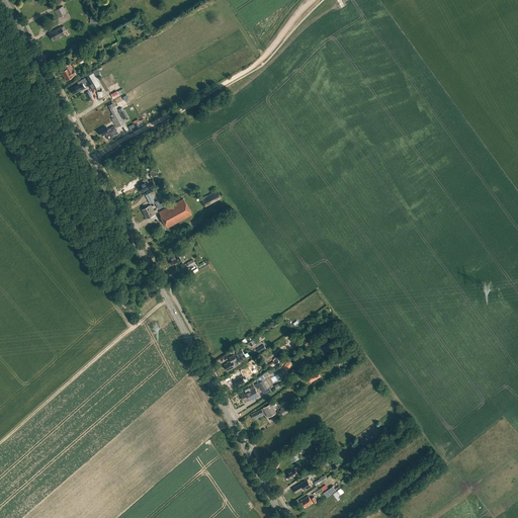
[(67,13),(64,8),(63,6),(54,11),(58,17),(67,13)]
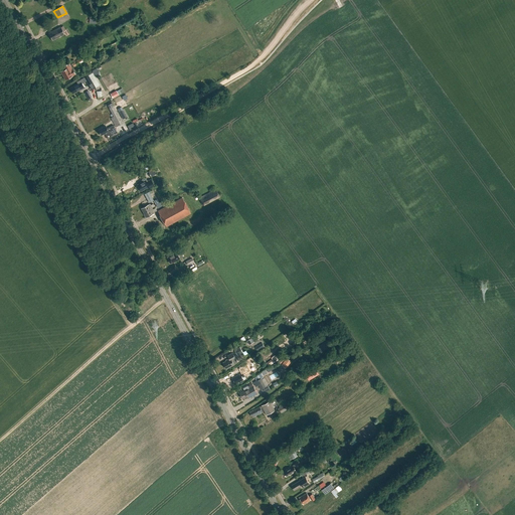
[(49,32),(50,34),(49,34),(52,40),(64,34),(60,27),(49,32)]
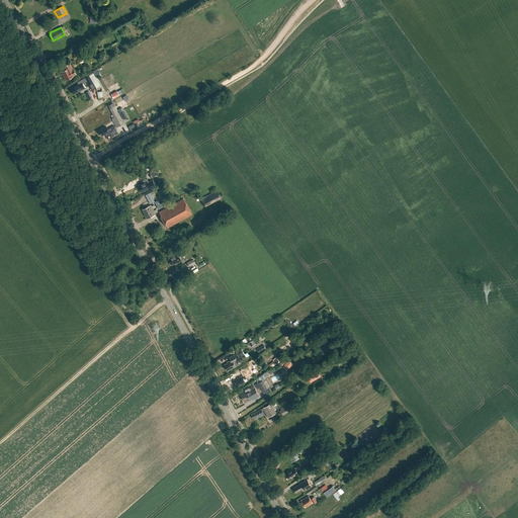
[(74,68),(78,66),(83,62),(81,59),(76,62),(72,64),(74,68)]
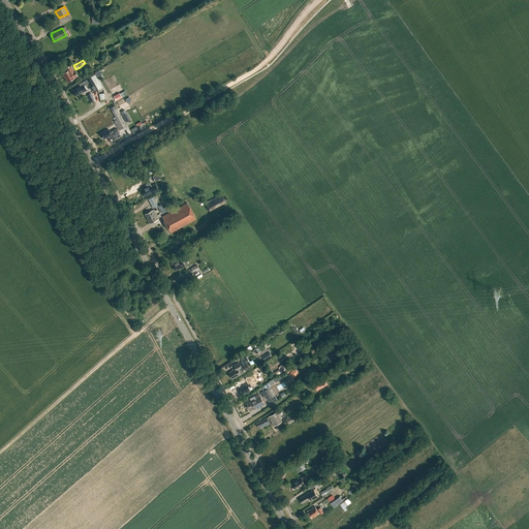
[(67,82),(74,78),(78,76),(70,65),(66,67),(67,70),(62,73),(67,82)]
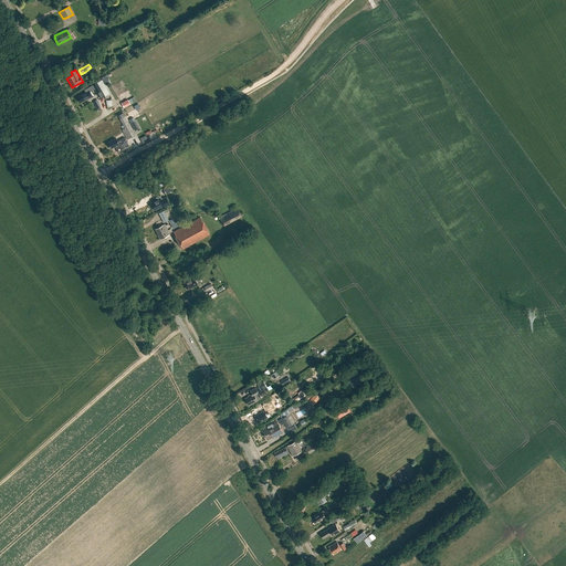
[(103,79),(98,81),(106,95),(111,92),(103,79)]
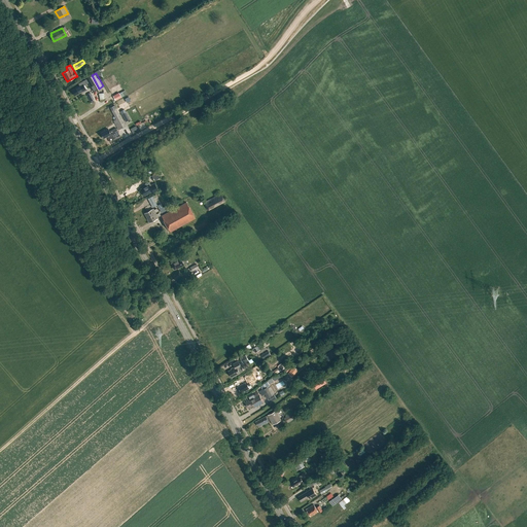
[(85,79),(89,83),(91,86),(95,84),(91,76),(85,79)]
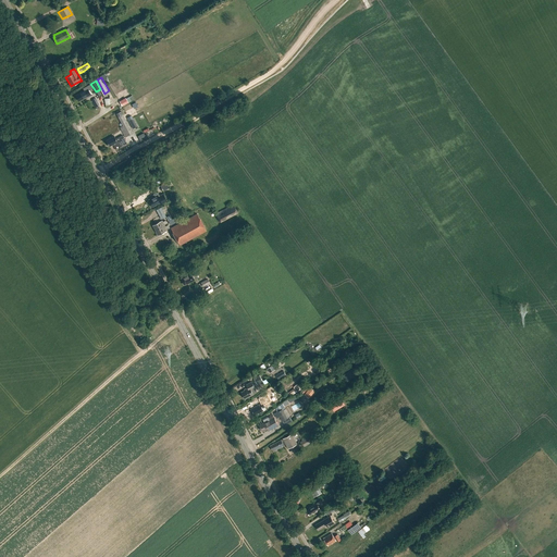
[(88,90),(94,88),(90,84),(83,88),(84,90),(76,96),(78,101),(90,94),(88,90)]
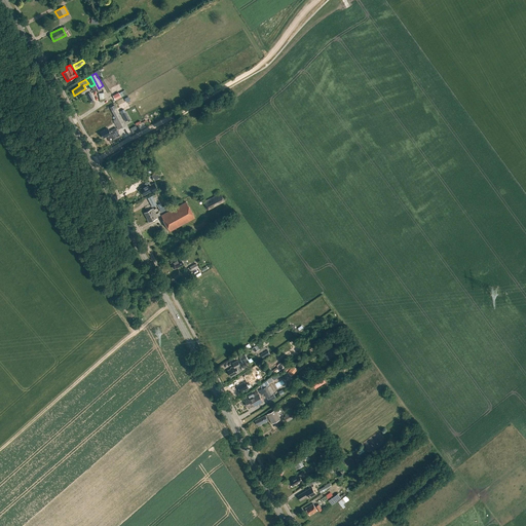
[(126,94),(124,90),(119,94),(119,92),(113,96),(115,101),(126,94)]
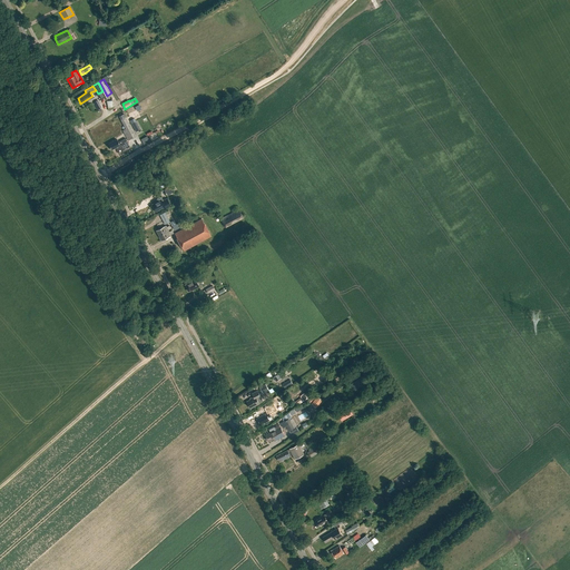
[(125,114),(119,117),(131,139),(136,137),(125,114)]
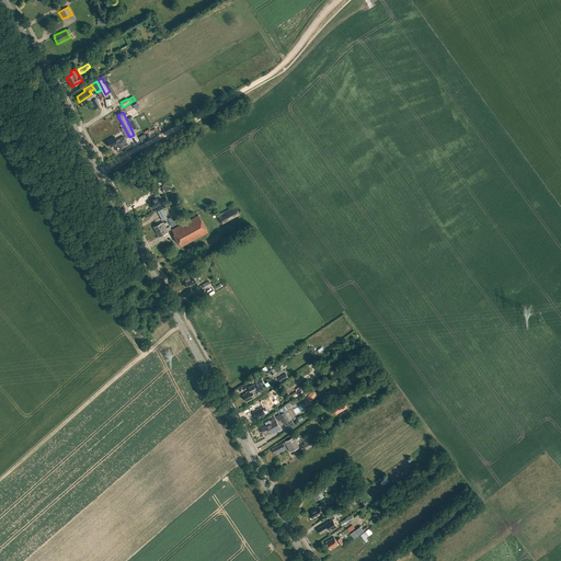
[(145,134),(138,137),(141,142),(148,139),(145,134)]
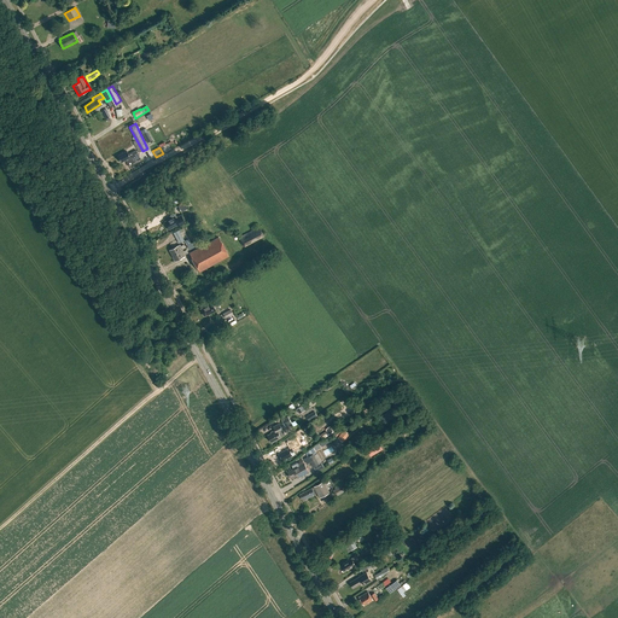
[(128,155),(127,151),(117,156),(121,163),(128,159),(132,165),(140,162),(134,151),(128,155)]
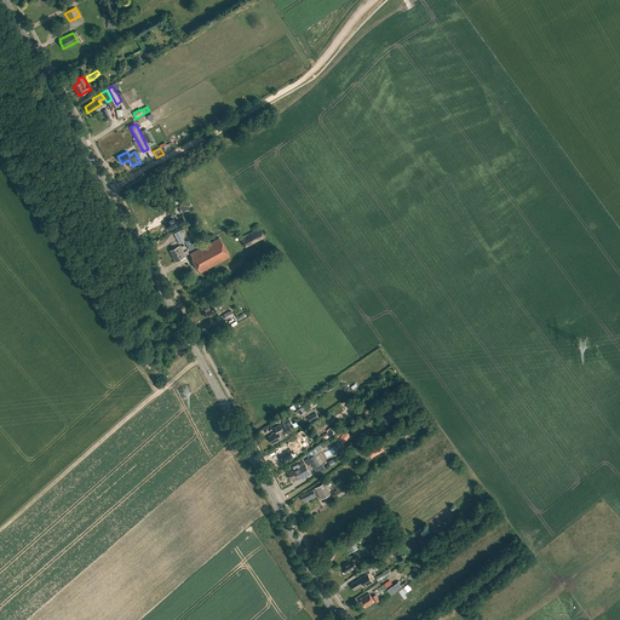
[(170,230),(179,224),(181,227),(185,223),(182,217),(178,218),(176,213),(170,216),(172,219),(165,222),(170,230)]
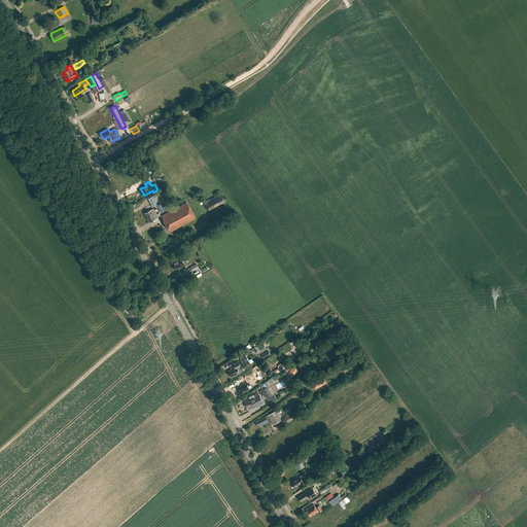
[(208,210),(224,201),(220,192),(204,202),(208,210)]
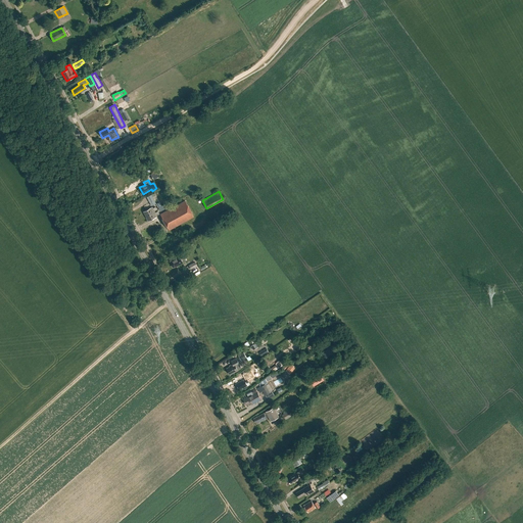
[(159,202),(154,193),(147,197),(151,206),(159,202)]
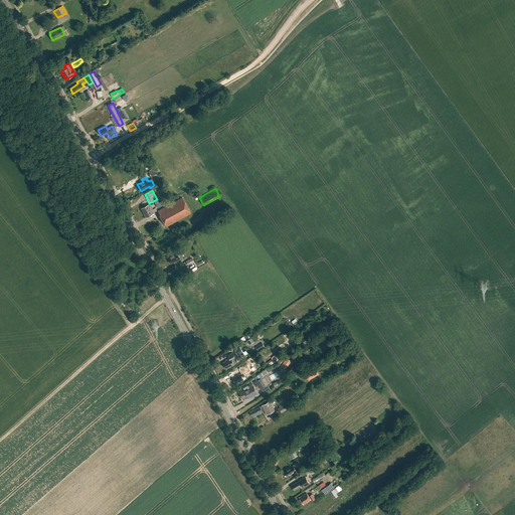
[(184,201),(182,197),(158,211),(159,214),(164,223),(166,226),(190,213),(189,210),(184,201)]
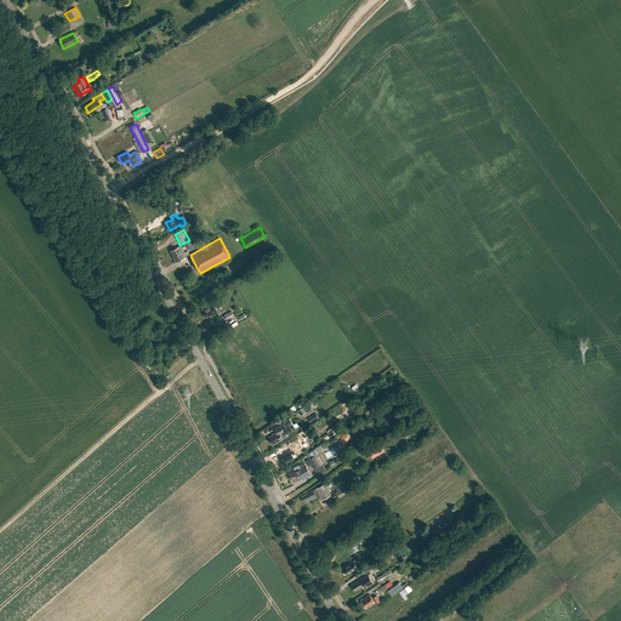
[(172,257),(183,251),(183,250),(186,249),(184,246),(182,248),(181,246),(170,251),(172,257)]
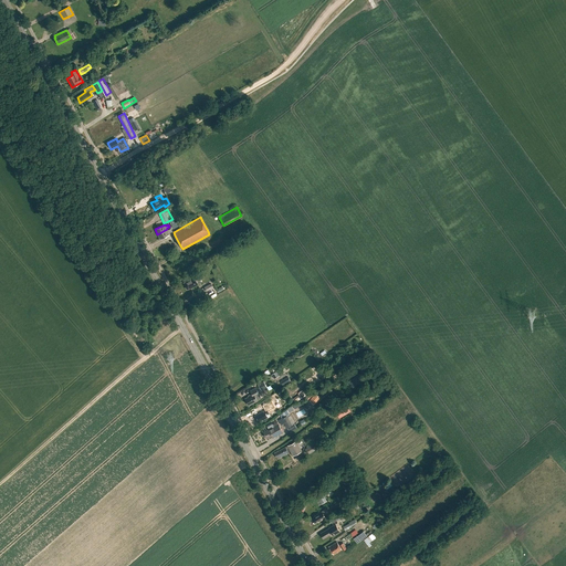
[(167,229),(157,234),(160,239),(170,234),(169,232),(171,231),(170,229),(168,230),(167,229)]
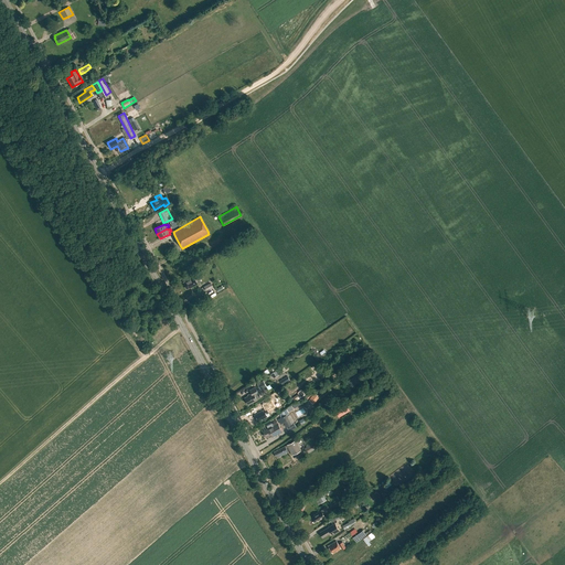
[(196,274),(184,280),(184,281),(183,283),(187,289),(190,287),(190,288),(198,284),(194,279),(199,277),(196,274)]
